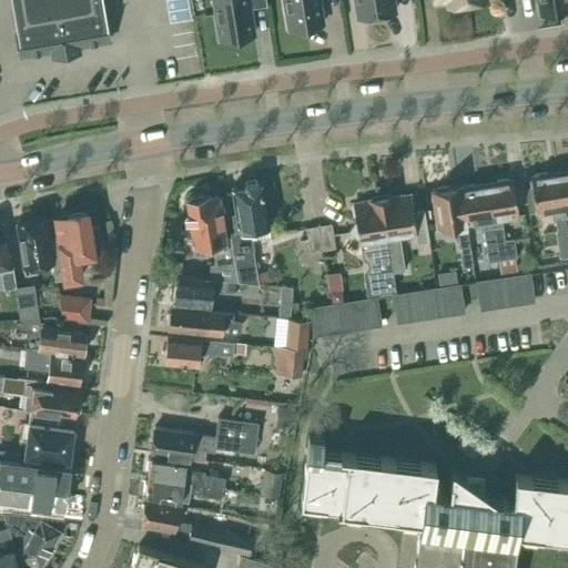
[(105,16),(104,16),(101,0),(12,0),(18,31),(17,31),(21,56),(52,50),(53,56),(79,51),(79,46),(110,40),(105,16)]
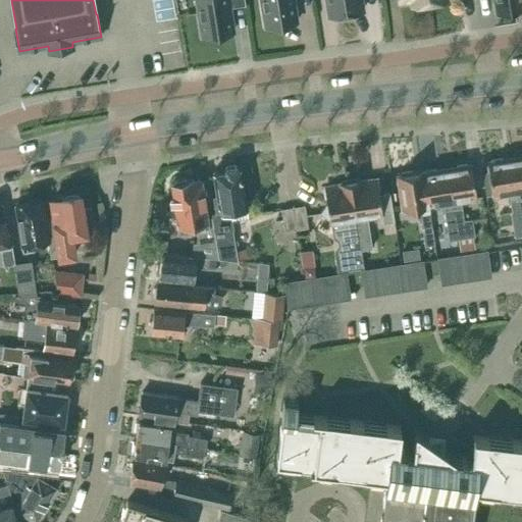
[(197,0),(203,36),(233,31),(229,6),(246,4),(245,0),(197,0)]
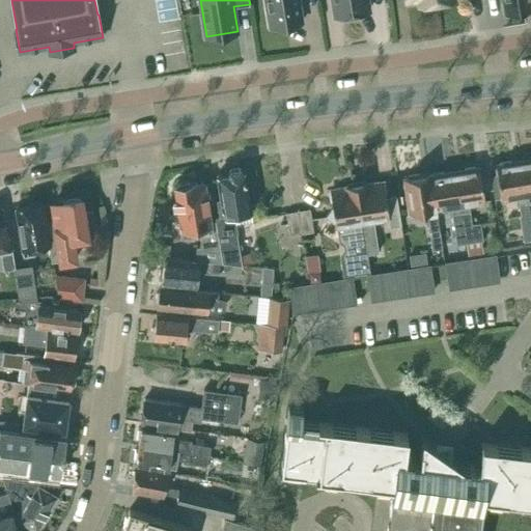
[(266,0),(270,26),(303,22),(299,0),(266,0)]
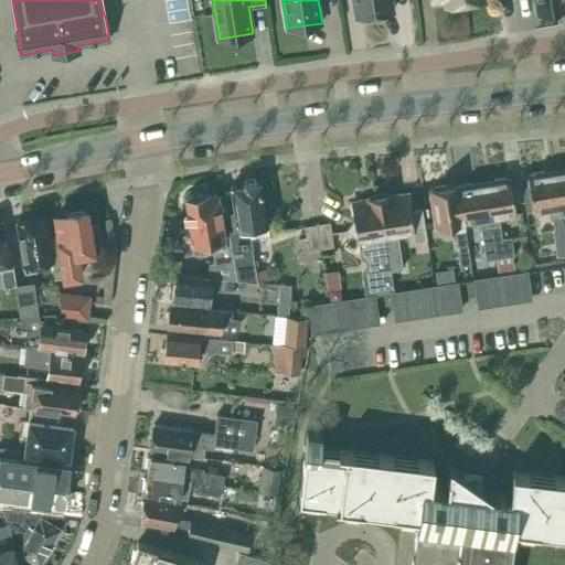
[(354,0),(358,17),(393,11),(391,0),(354,0)]
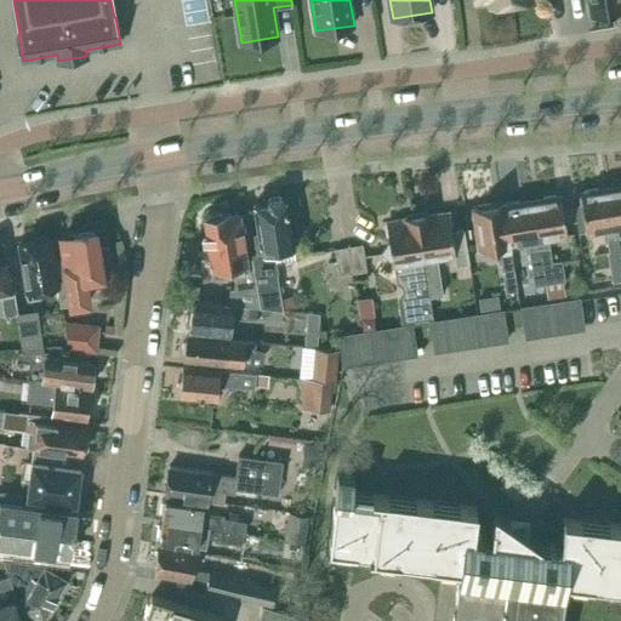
[(620,7),(620,0),(588,0),(590,1),(587,3),(590,16),(609,13),(608,11),(620,7)]
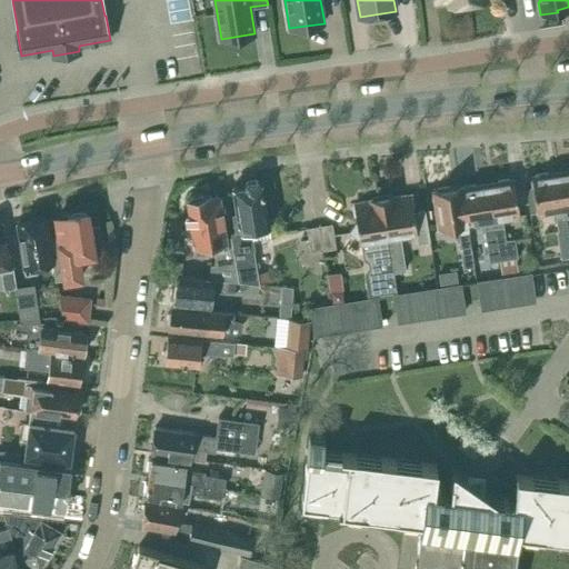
[(568,170),(559,172),(568,230),(568,235),(568,170)]
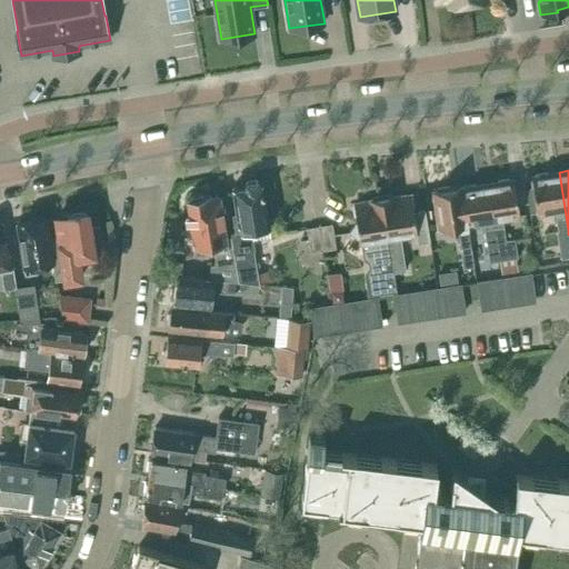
[(556,209),(559,231),(562,258),(568,256),(568,235),(568,230),(559,172),(549,175),(547,172),(536,173),(536,176),(532,177),(533,186),(526,187),(529,213),(538,212),(556,209)]
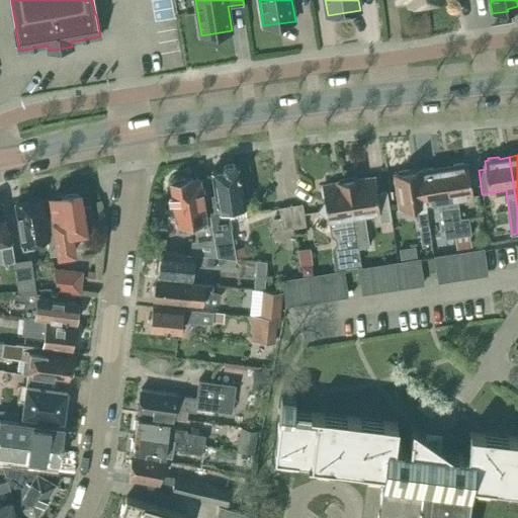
[(216,245),(218,256),(236,258),(233,242),(234,242),(231,228),(232,227),(229,207),(245,205),(239,166),(238,161),(223,164),(223,169),(211,171),(216,193),(212,193),(214,209),(211,210),(212,216),(210,216),(216,245)]
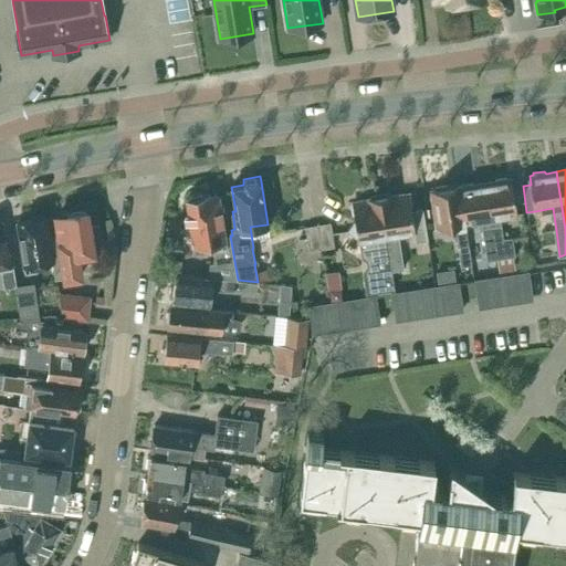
[(511,238),(503,238),(500,217),(516,213),(517,227),(525,226),(520,190),(513,191),(512,178),(509,179),(506,177),(496,178),(495,181),(484,182),(496,255),(503,254),(503,251),(513,249),(511,238)]
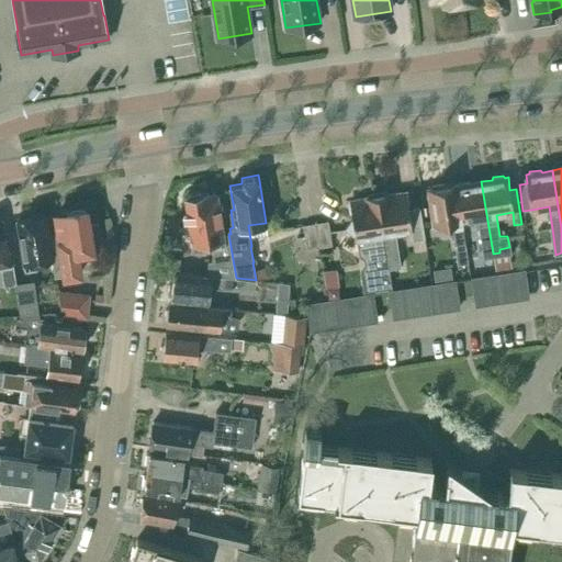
[(469,181),(454,183),(462,221),(478,218),(481,239),(483,253),(492,250),(492,254),(493,254),(481,181),(471,183),(469,181)]
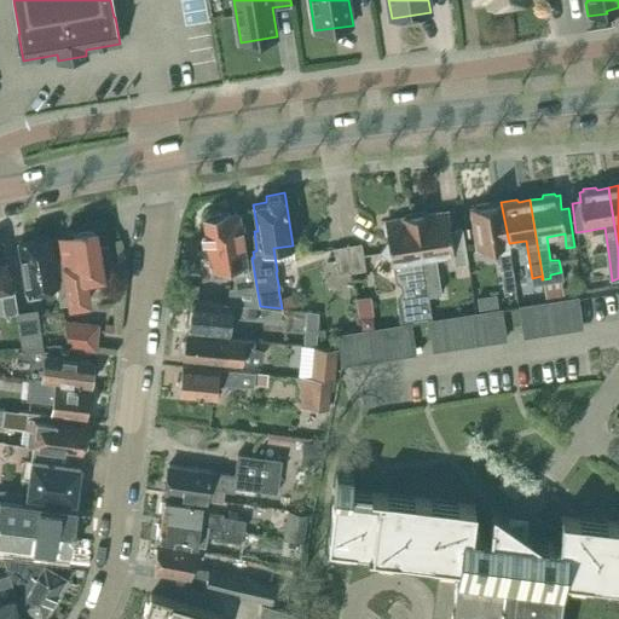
[(516,289),(513,267),(509,243),(501,202),(490,204),(489,202),(478,204),(476,207),(472,207),(479,248),(498,244),(502,268),(505,291),(516,289)]
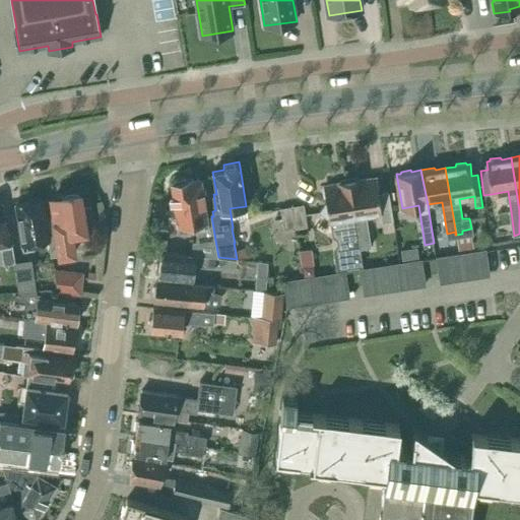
[(194,244),(192,256),(208,257),(218,258),(218,257),(216,246),(211,216),(207,216),(201,177),(189,179),(189,178),(185,176),(175,177),(173,182),(171,182),(179,232),(197,229),(195,244),(194,244)]
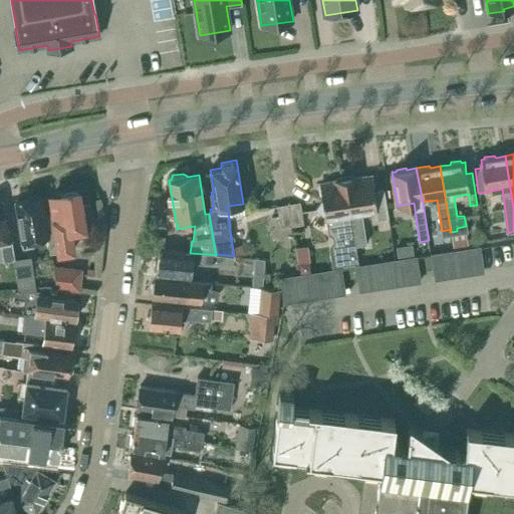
[(355,176),(345,178),(355,245),(366,244),(361,213),(375,210),(376,219),(388,217),(386,198),(390,197),(389,190),(383,191),(383,189),(373,190),(371,177),(368,177),(367,176),(355,177),(355,176)]
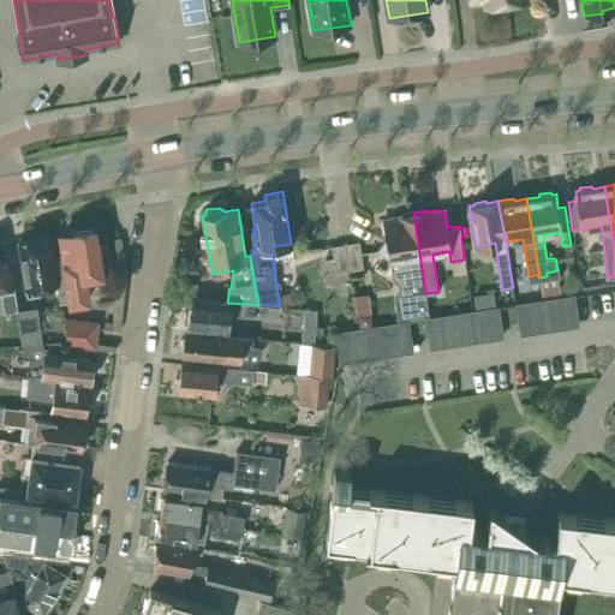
[(425,293),(413,213),(401,214),(401,215),(388,218),(386,220),(383,221),(386,239),(377,250),(388,258),(392,279),(398,282),(399,287),(393,294),(398,321),(429,315),(425,293)]
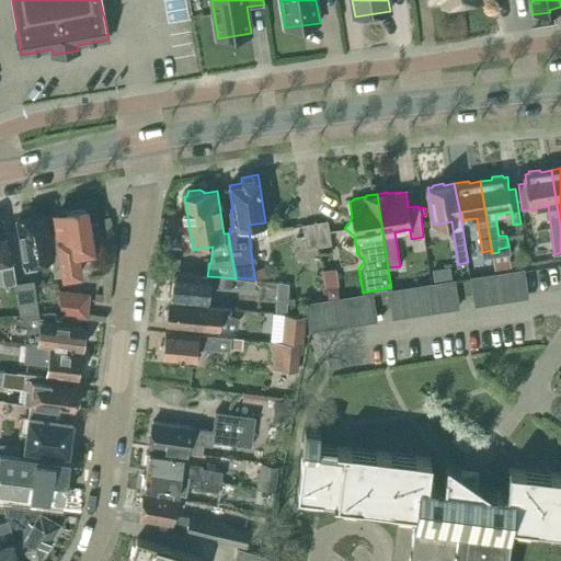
[(58,233),(48,236),(52,260),(54,270),(55,276),(61,275),(61,277),(83,275),(80,254),(95,252),(94,243),(102,242),(100,221),(89,224),(86,208),(66,212),(55,214),(55,216),(58,233)]
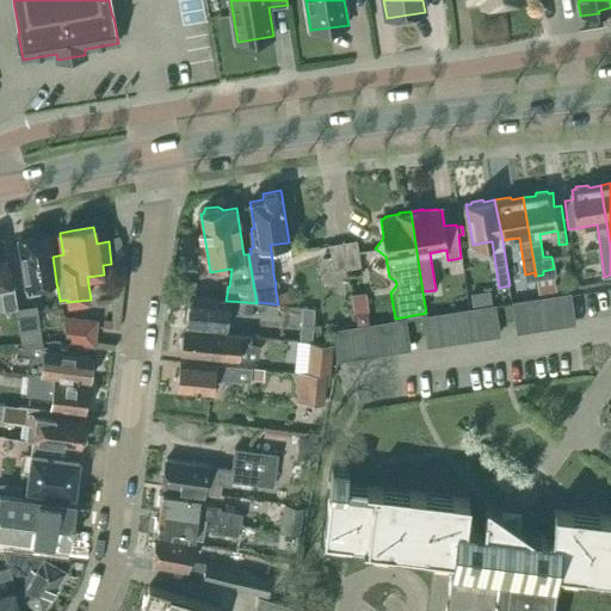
[(25,288),(56,283),(53,257),(49,234),(17,239),(25,288)]
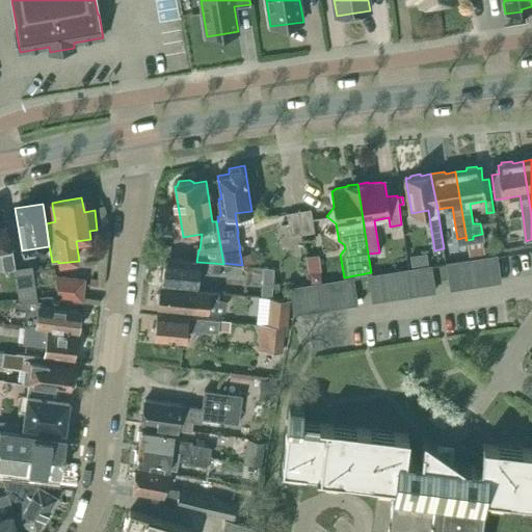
[(299,212),(302,232),(314,231),(310,210),(299,211),(299,212)]
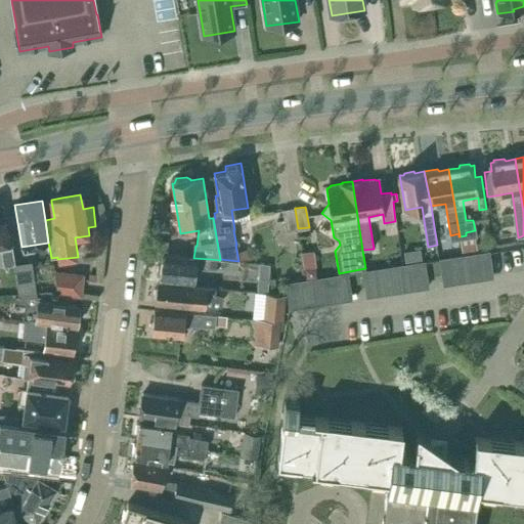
[(295,209),(295,208),(284,210),(287,230),(298,228),(295,209)]
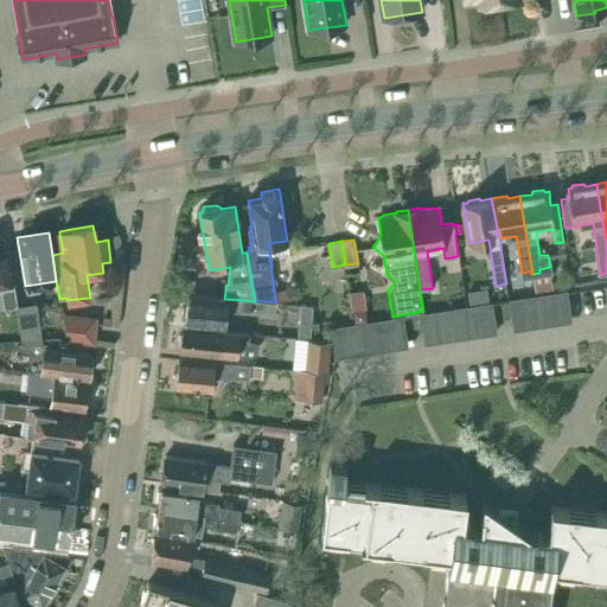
[(0,251),(0,285),(4,308),(16,307),(7,251),(0,251)]
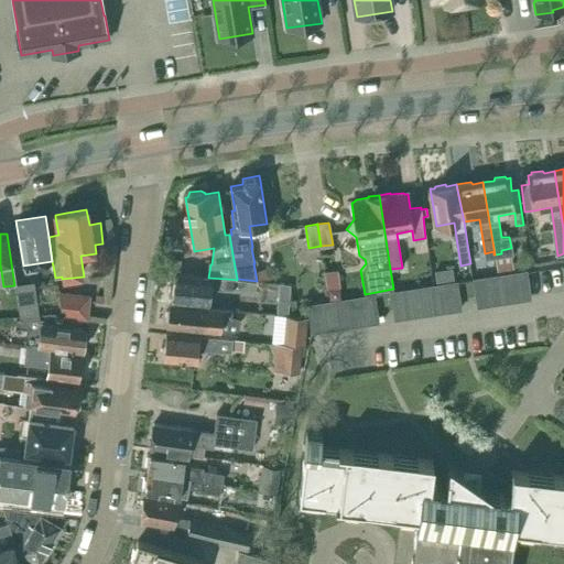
[(530,299),(527,271),(474,279),(478,306),(530,299)]
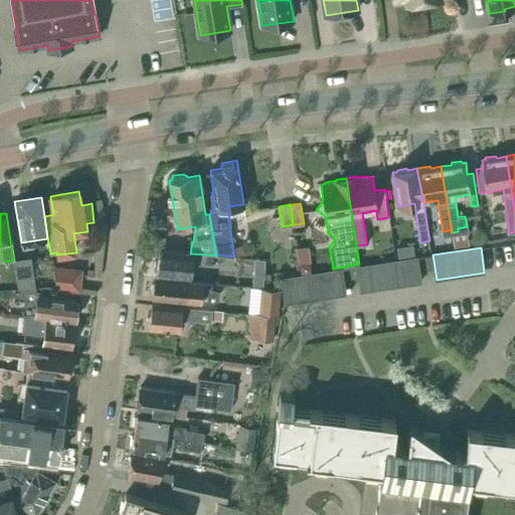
[(193,264),(205,266),(206,254),(190,253),(159,249),(156,274),(191,278),(193,264)]
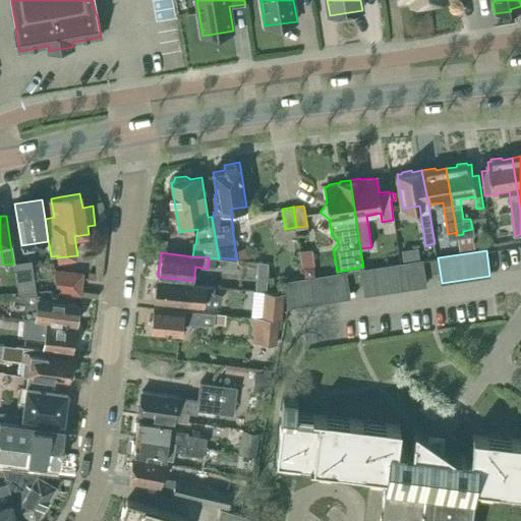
[(14,263),(18,294),(36,294),(31,263),(30,259),(14,263)]
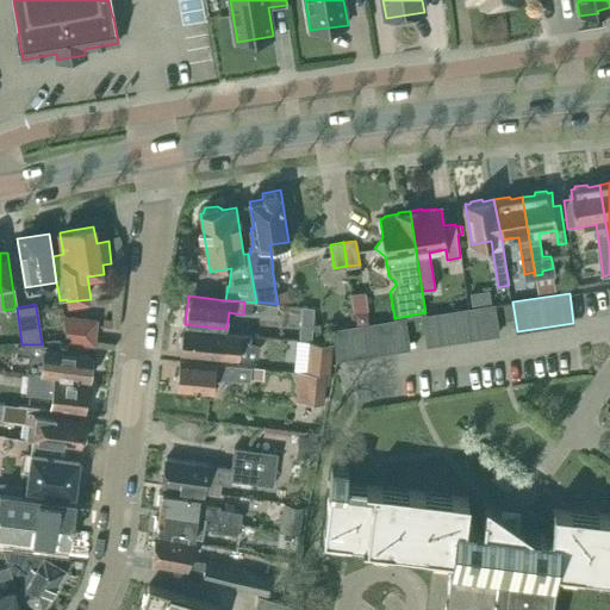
[(498,335),(493,305),(422,316),(427,344),(498,335)]
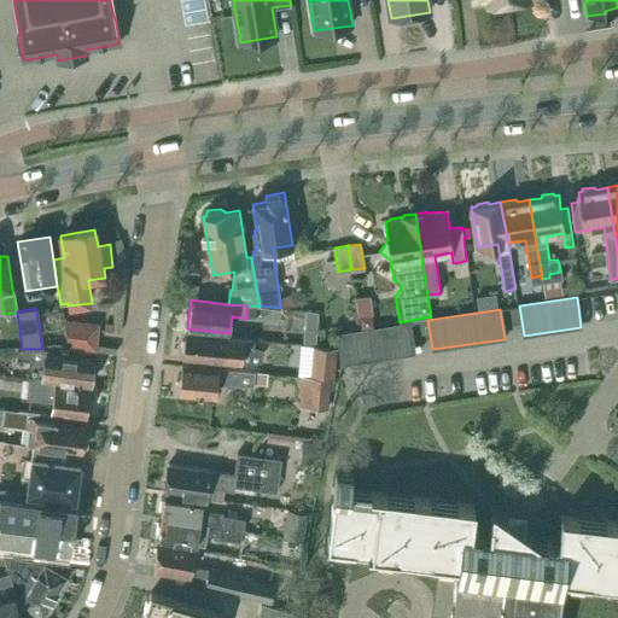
[(360,316),(361,328),(374,327),(372,315),(360,316)]
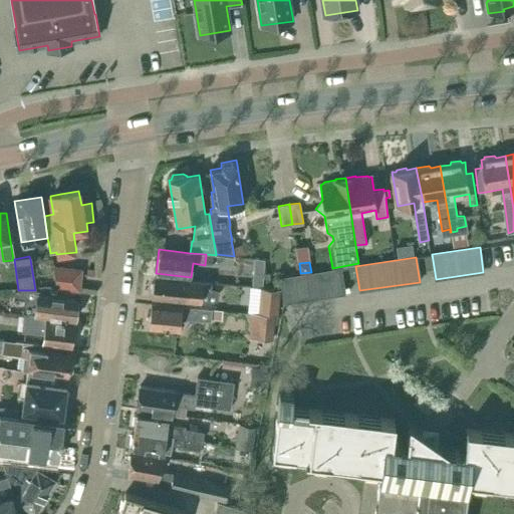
[(56,288),(68,289),(80,290),(82,268),(81,268),(53,265),(56,288)]
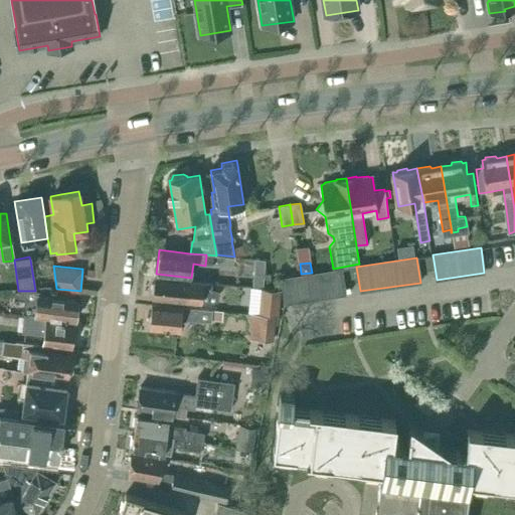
[(345,294),(341,269),(282,279),(285,303),(345,294)]
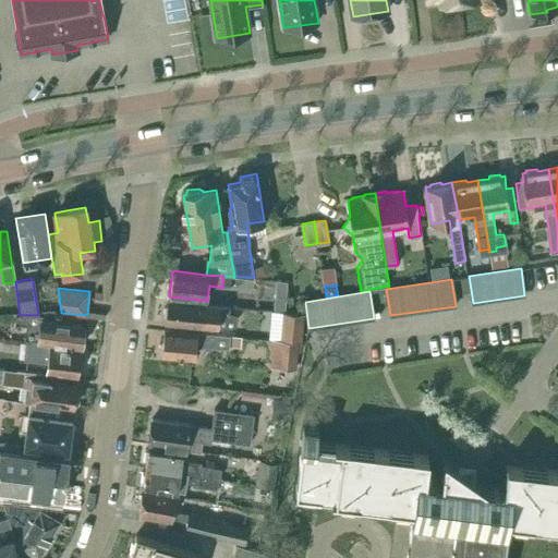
[(165,318),(166,318),(166,323),(228,329),(230,328),(232,327),(234,326),(235,324),(237,322),(238,315),(229,313),(230,307),(168,301),(168,305),(167,305),(164,307),(162,316),(165,318)]
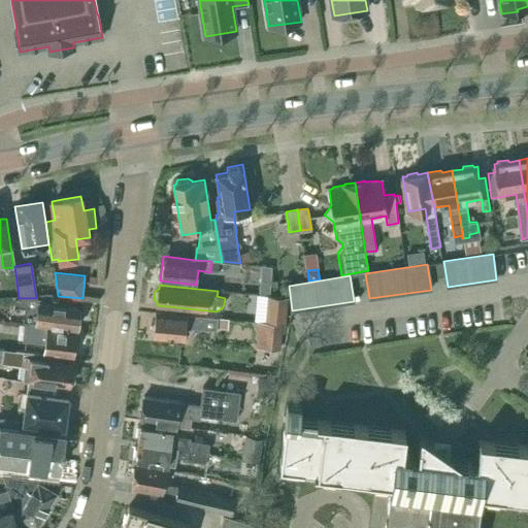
[(269,295),(270,285),(259,285),(259,294),(269,295)]
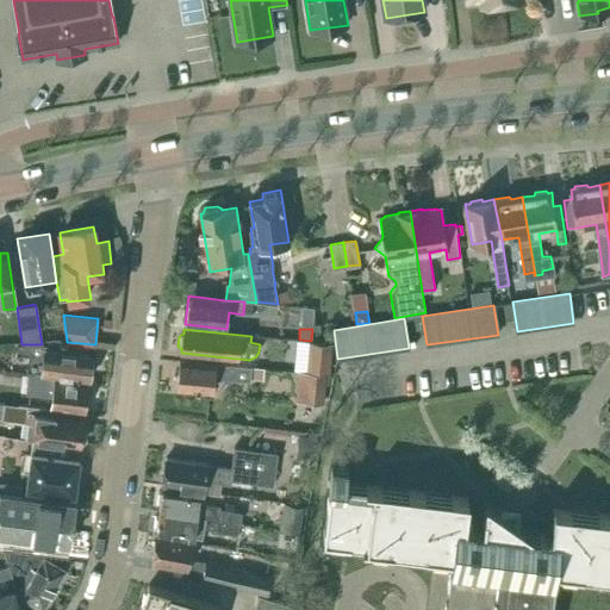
[(309,341),(309,347),(306,371),(330,373),(332,343),(309,341)]
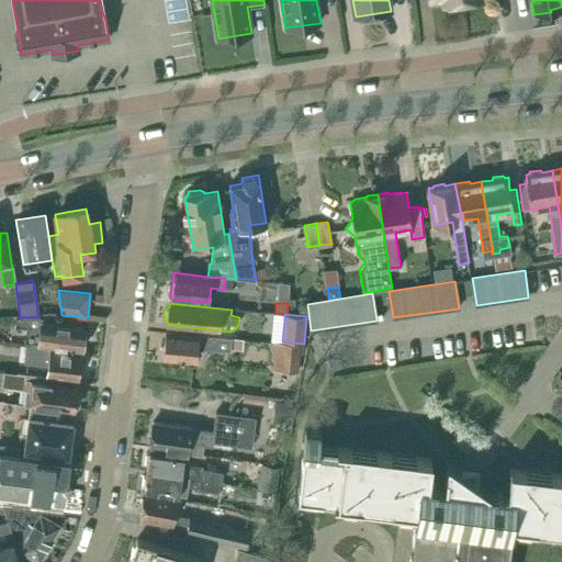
[(24,341),(24,344),(51,346),(82,349),(86,328),(44,323),(44,317),(38,317),(20,317),(15,318),(14,326),(26,327),(24,341)]
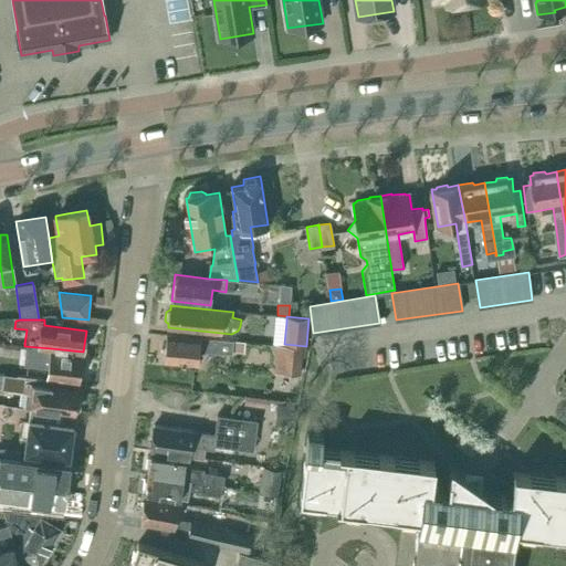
[(199,349),(222,352),(232,353),(232,352),(244,353),(245,342),(167,334),(165,346),(163,348),(161,354),(164,357),(164,360),(197,364),(199,349)]
